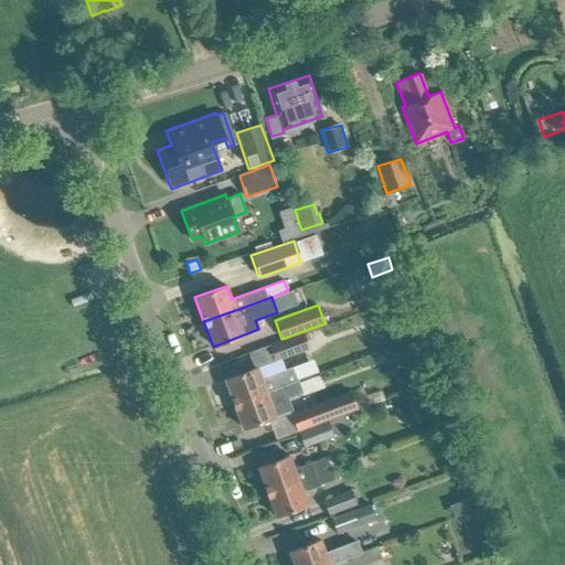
[(274,361),(310,349),(304,331),(268,345),(274,361)]
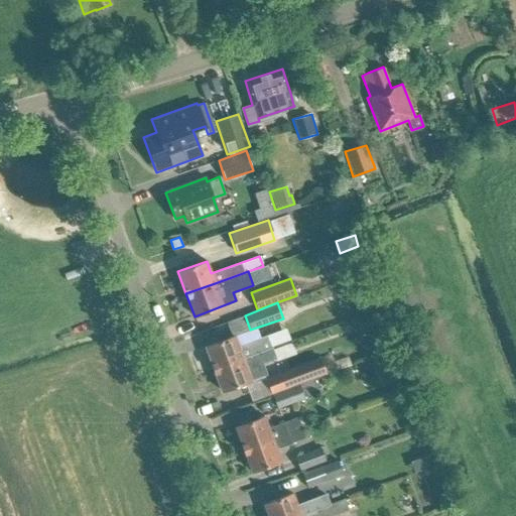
[(226,323),(231,337),(234,336),(250,330),(245,315),(226,323)]
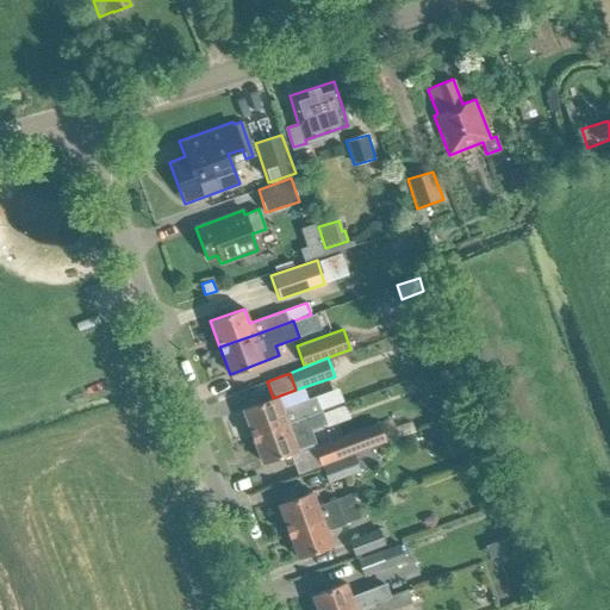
[(296,390),(277,397),(281,409),(300,400),(296,390)]
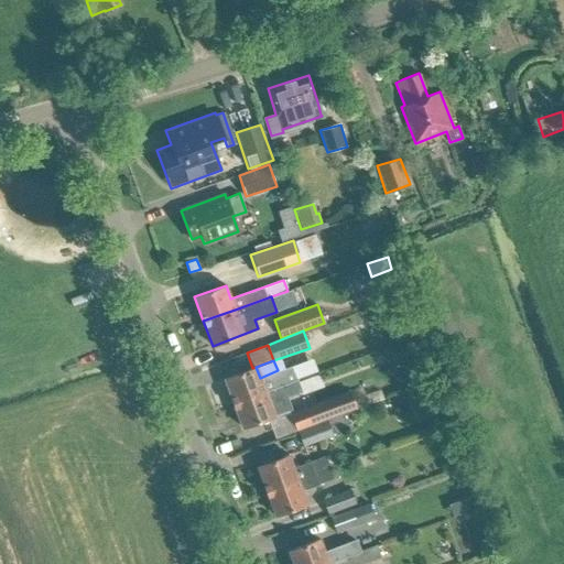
[(234,403),(297,379),(291,366),(278,370),(260,378),(256,367),(252,368),(225,378),(234,403)]
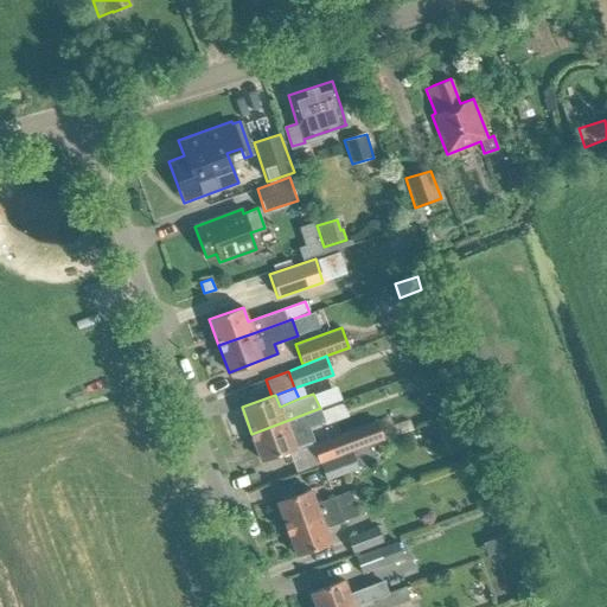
[(320,408),(251,434),(261,460),(314,440),(310,428),(325,421),(320,408)]
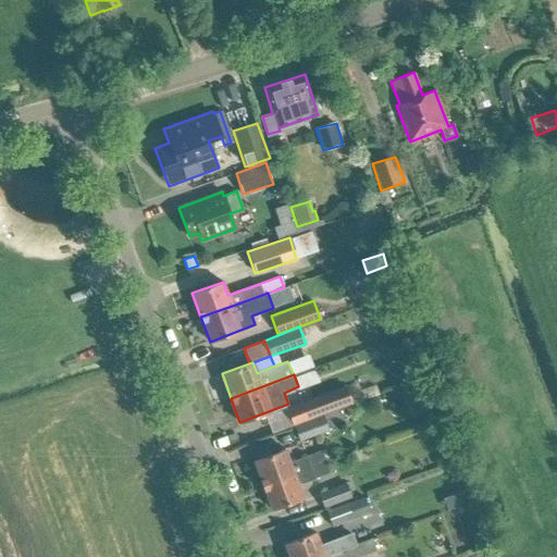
[(296,424),(322,415),(351,403),(347,390),(287,411),(294,425),(296,424)]
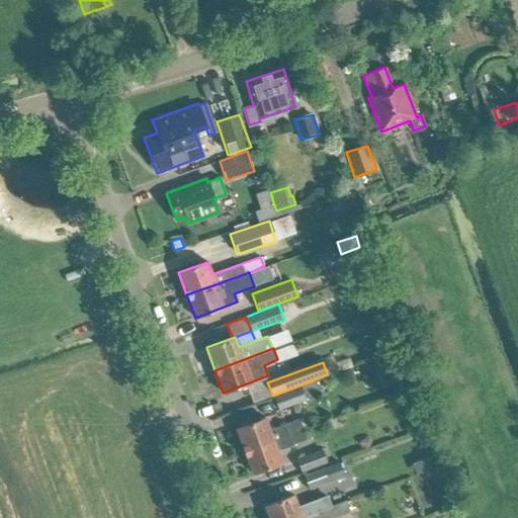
[(275,395),(279,410),(306,400),(299,385),(275,395)]
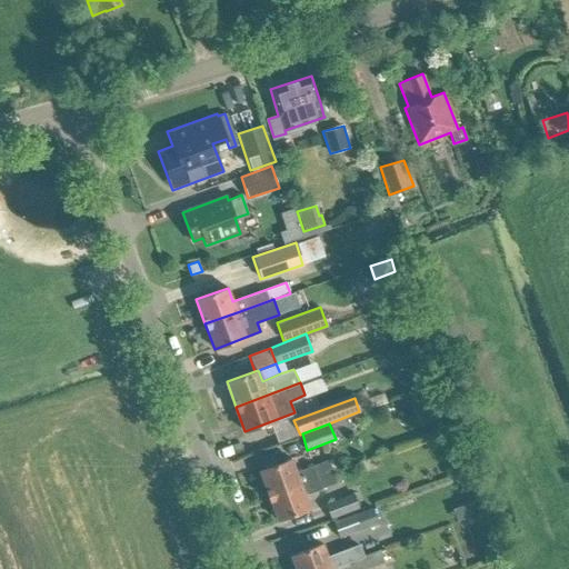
[(466,453),(469,462),(478,459),(475,450),(466,453)]
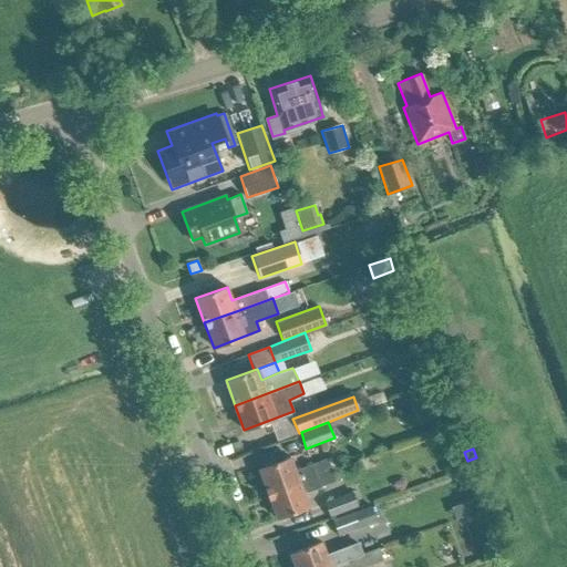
[(267,493),(331,470),(327,457),(295,470),(290,457),(258,468),(267,493)]
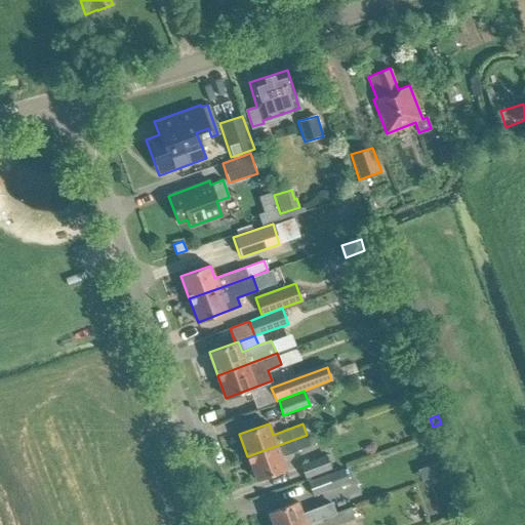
[(307,435),(247,456),(256,480),(285,469),(280,455),(310,445),(307,435)]
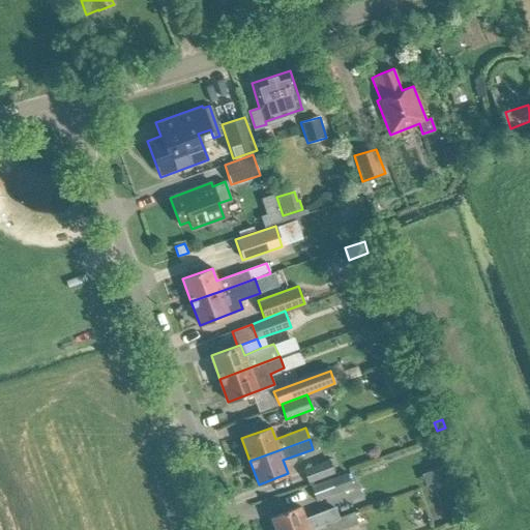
[(418,475),(430,491),(453,473),(442,458),(418,475)]
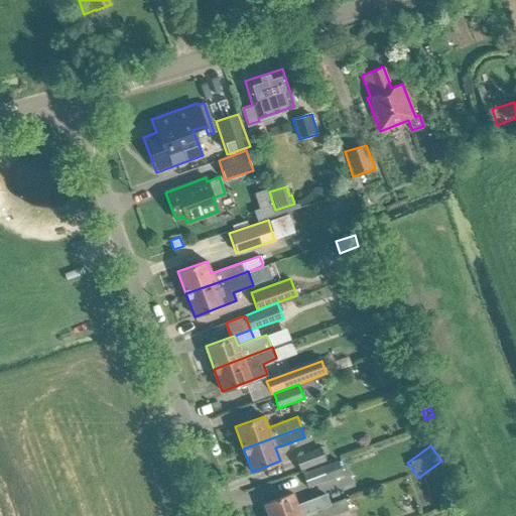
[(300,470),(326,461),(320,448),(295,458),(300,470)]
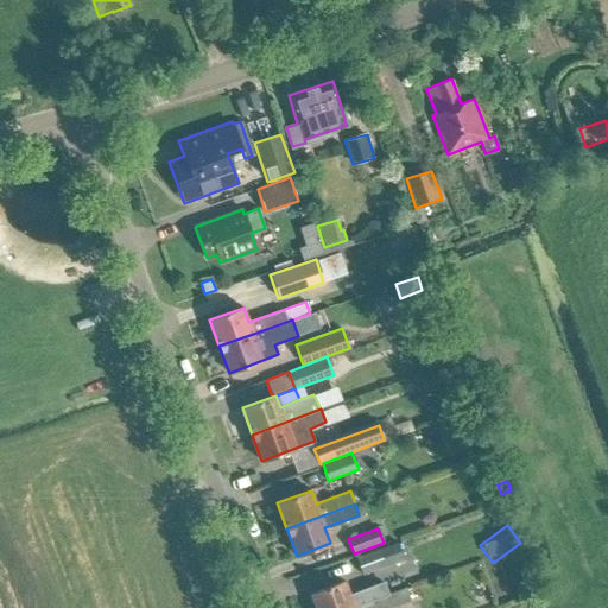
[(380,549),(386,567),(404,561),(397,543),(380,549)]
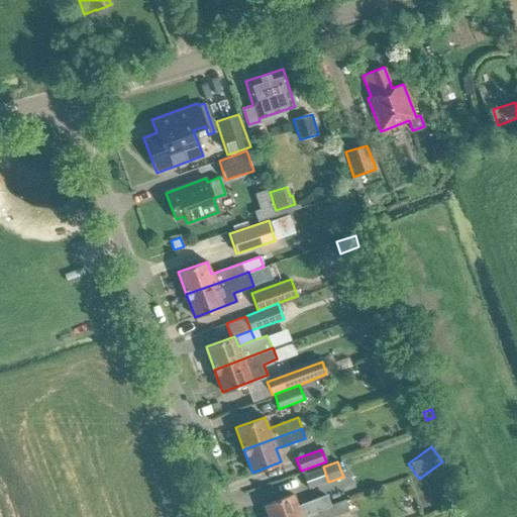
[(308,489),(328,482),(323,467),(303,474),(308,489)]
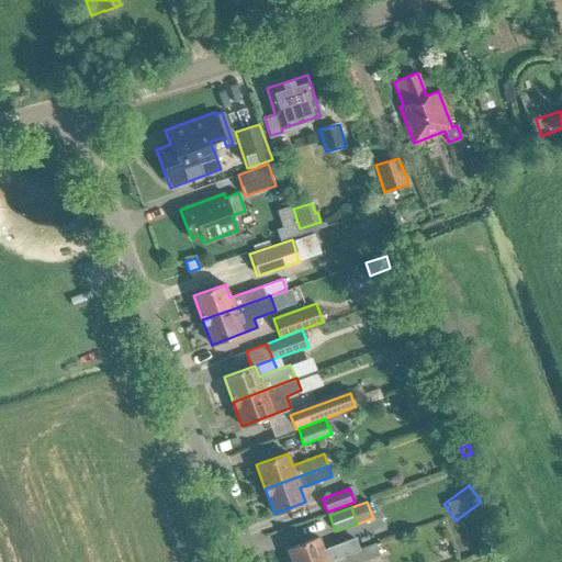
[(356,539),(323,551),(318,537),(288,549),(292,561),(326,561),(327,561),(359,550),(356,539)]
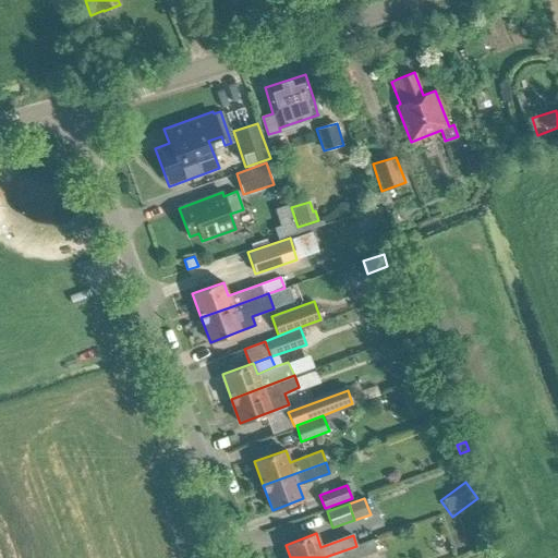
[(325,557),(324,557),(355,557),(362,556),(376,550),(372,540),(356,546),(325,557)]
